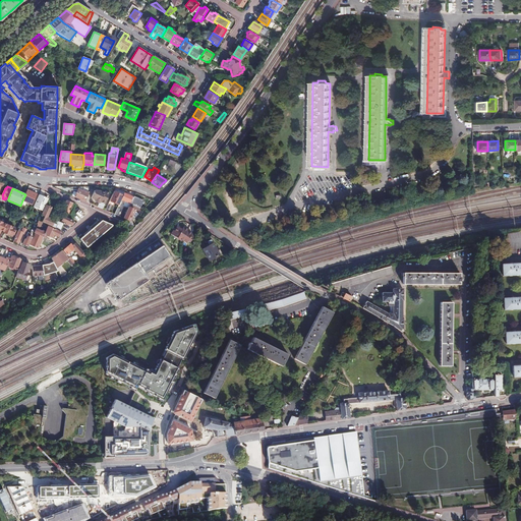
[(85,201),(89,193),(77,188),(77,189),(76,192),(73,191),(72,195),(85,201)]
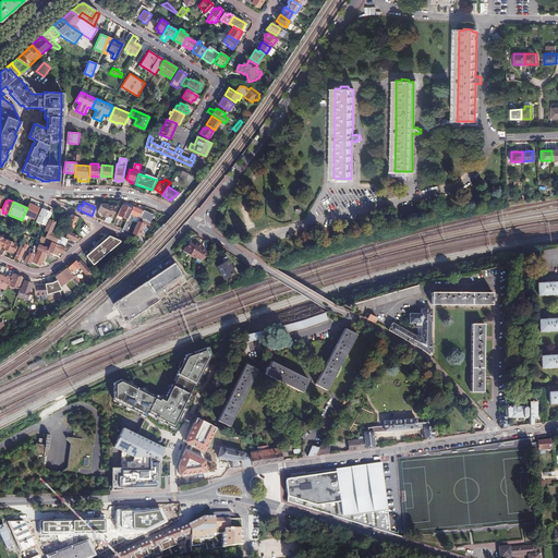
[(39,208),(29,204),(27,208),(24,215),(34,219),(39,208)]
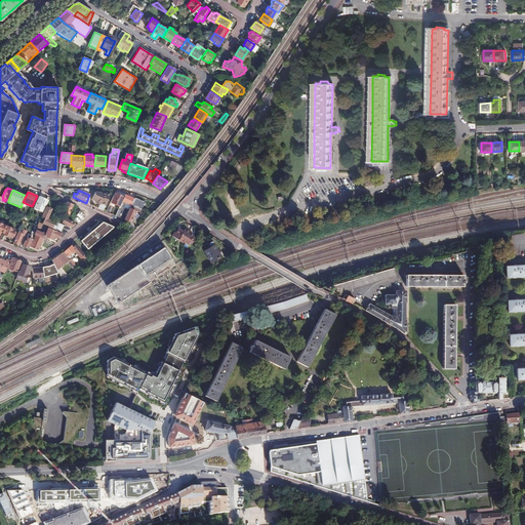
[(97,207),(104,194),(101,193),(94,192),(91,199),(93,204),(93,206),(97,207)]
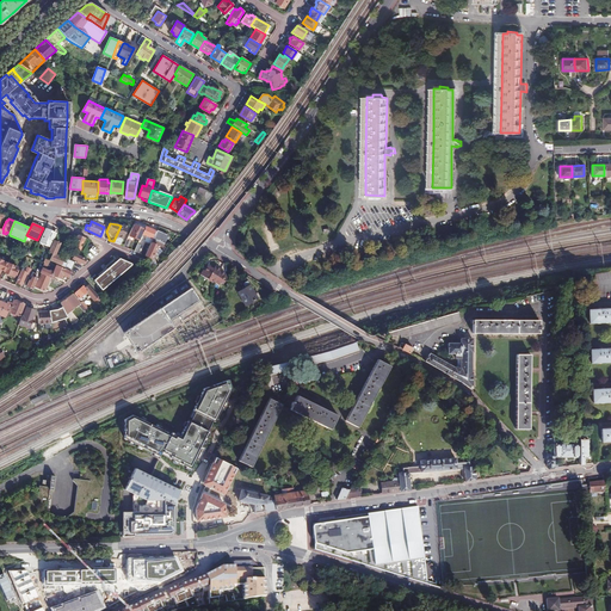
[(122,226),(121,226),(113,241),(121,244),(123,239),(128,227),(123,224),(122,226)]
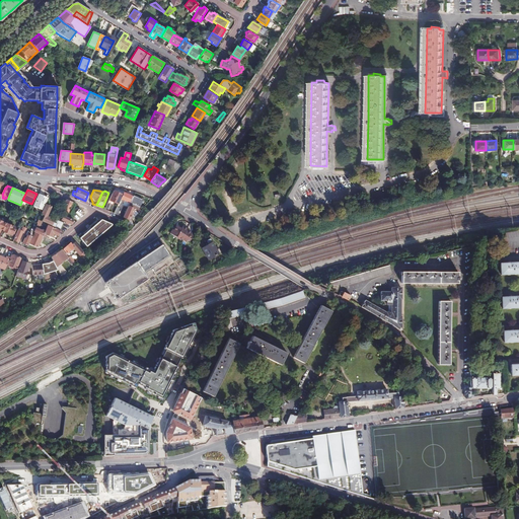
[(119,204),(121,199),(123,195),(114,191),(109,200),(119,204)]
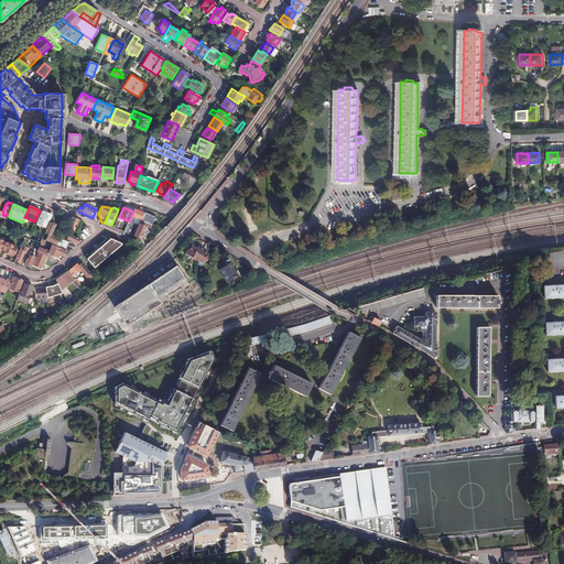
[(141,220),(144,214),(136,210),(134,209),(133,212),(131,216),(141,220)]
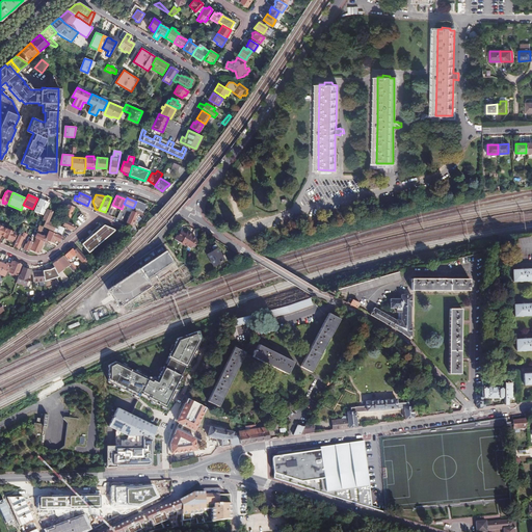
[(49,203),(40,198),(34,212),(44,216),(47,208),(49,203)]
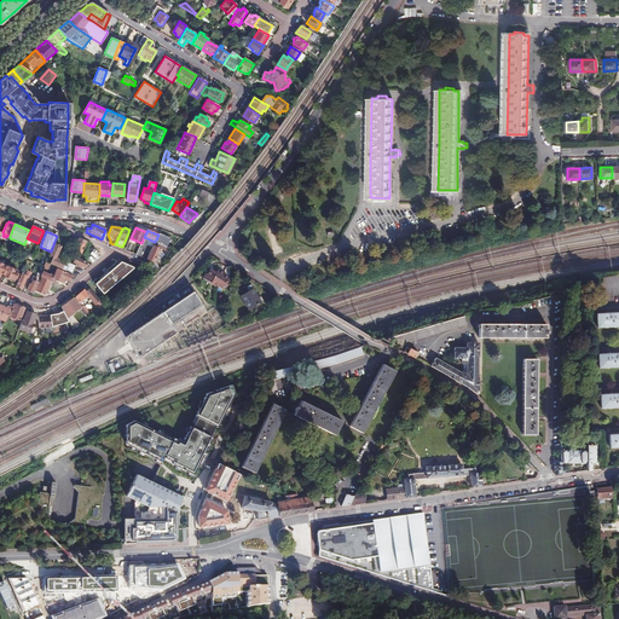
[(158,233),(158,235),(155,242),(160,244),(166,247),(171,238),(158,233)]
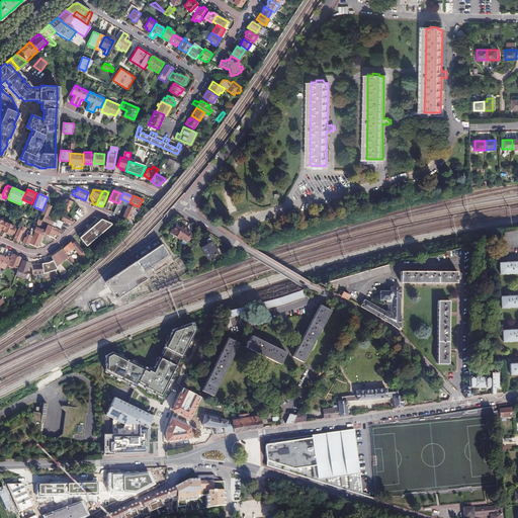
[(69,211),(73,201),(67,198),(66,198),(61,210),(63,211),(64,210),(69,211)]
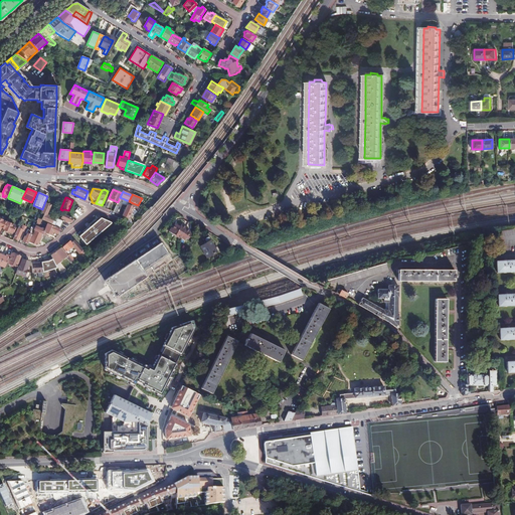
[(132,206),(133,203),(129,201),(123,215),(129,218),(132,212),(133,211),(134,208),(133,207),(132,206)]
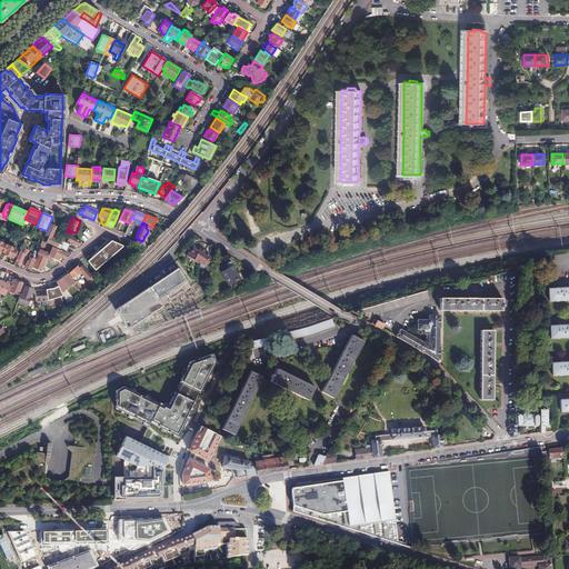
[(47,237),(52,238),(56,227),(50,225),(45,238),(46,238),(47,237)]
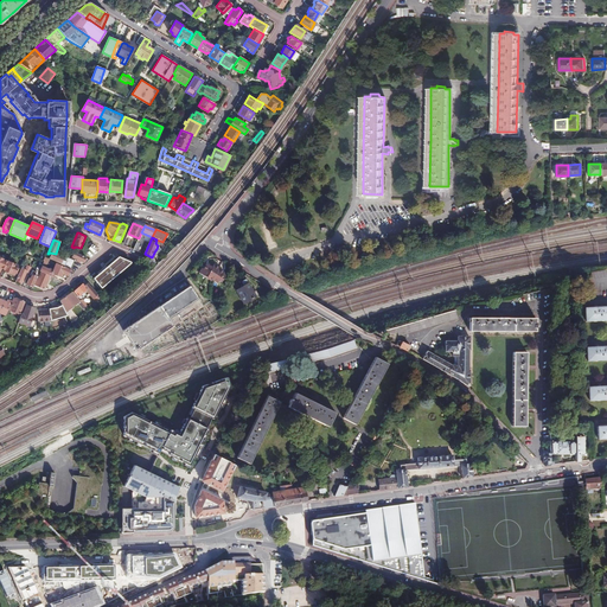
[(33,254),(36,246),(30,243),(26,250),(33,254)]
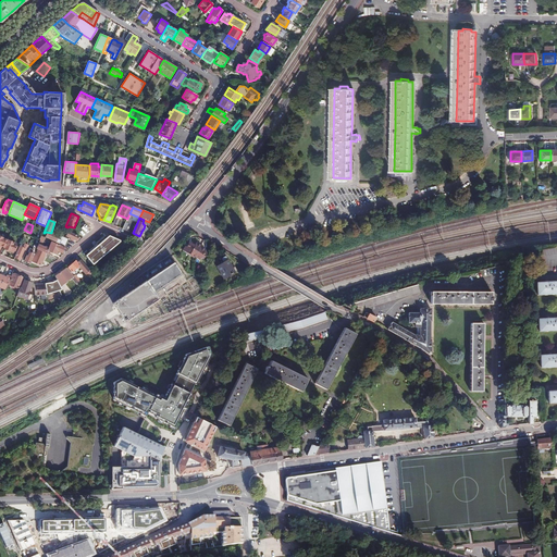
[(54,242),(56,242),(58,236),(51,233),(46,232),(45,233),(47,234),(46,236),(54,240),(54,242)]
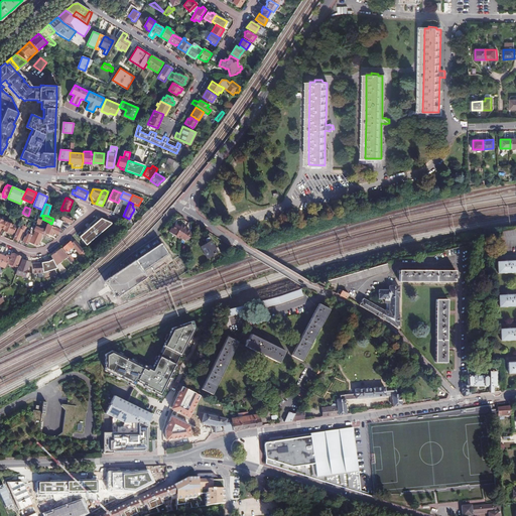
[(73,219),(67,217),(63,215),(61,219),(65,221),(65,222),(66,222),(67,222),(71,223),(73,219)]
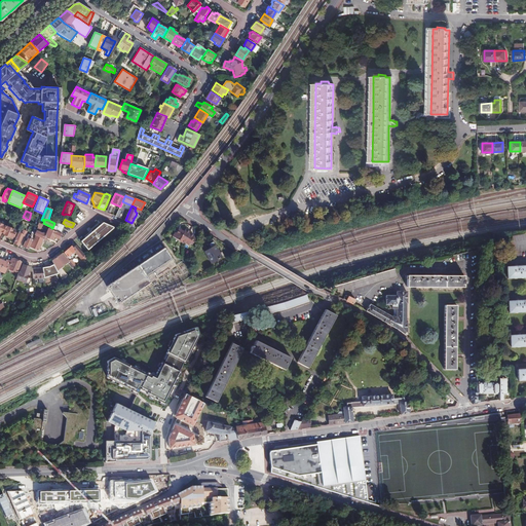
[(62,232),(65,226),(55,222),(54,223),(52,228),(62,232)]
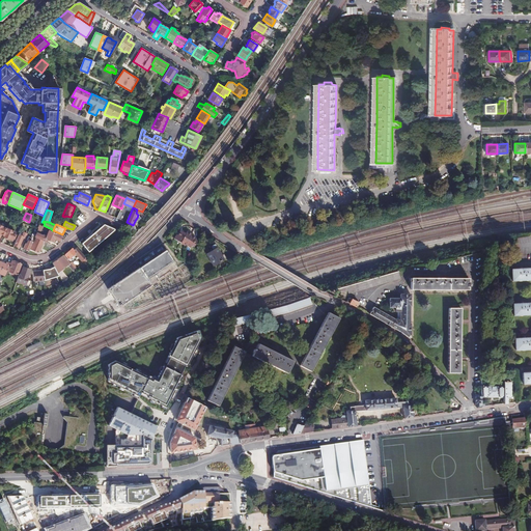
[(46,242),(51,244),(52,243),(53,244),(55,240),(59,241),(61,236),(48,230),(46,238),(44,236),(44,234),(43,233),(42,235),(37,234),(38,231),(39,232),(42,227),(42,226),(39,225),(38,228),(39,229),(36,234),(35,238),(46,242)]
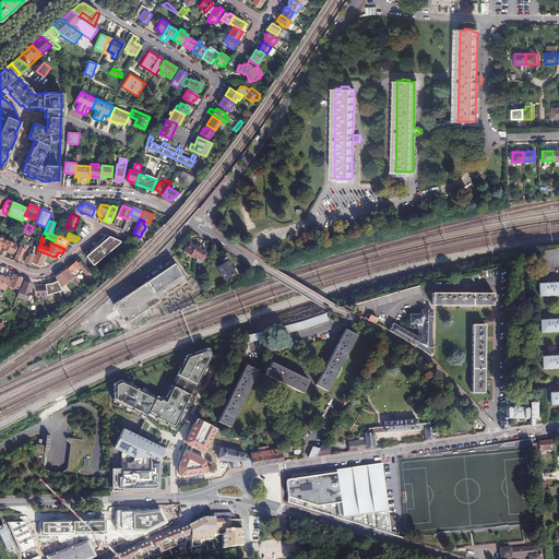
[(108,239),(99,246),(106,252),(114,245),(108,239)]
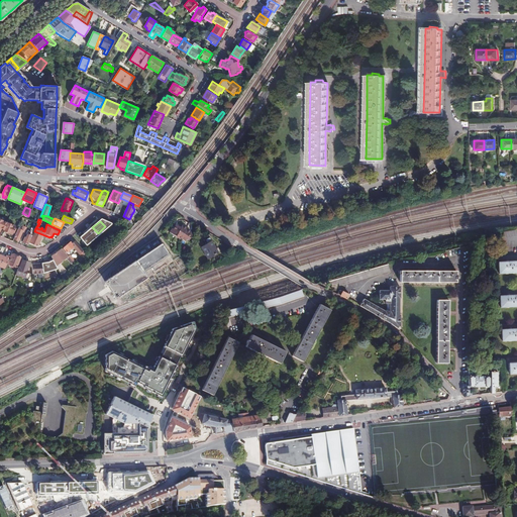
[(16,227),(8,223),(5,230),(5,231),(6,232),(8,233),(10,233),(13,234),(13,232),(15,233),(16,229),(15,228),(16,227)]
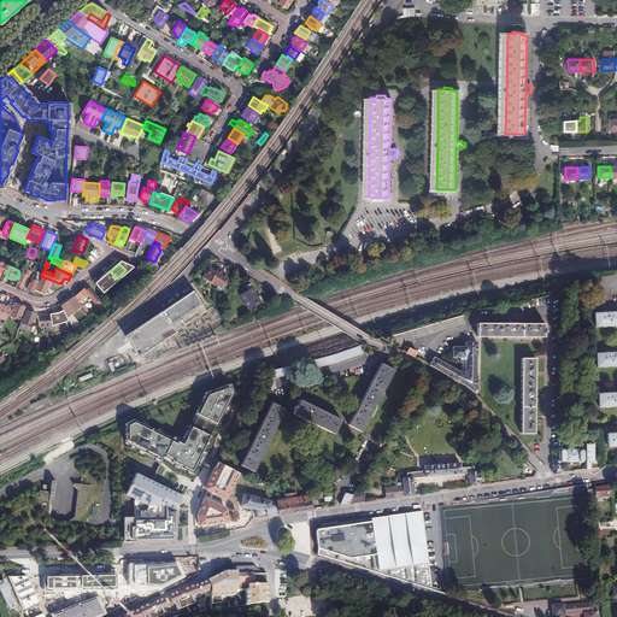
[(222,274),(223,272),(217,269),(216,271),(212,269),(211,268),(207,274),(206,272),(203,277),(215,286),(216,283),(222,287),(223,286),(225,287),(228,283),(224,282),(228,277),(228,276),(224,275),(222,274)]
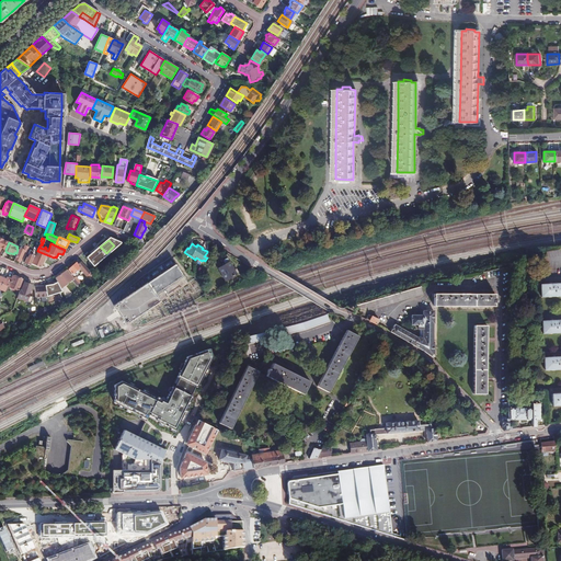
[(26,250),(29,251),(31,247),(25,244),(23,250),(21,248),(15,260),(21,262),(26,250)]
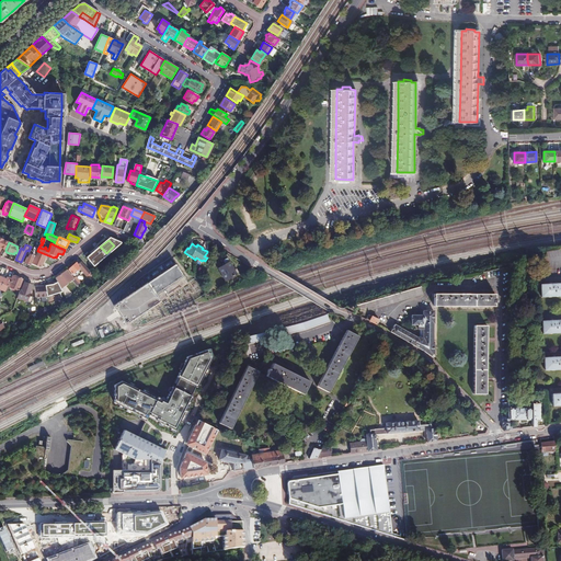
[(100,247),(98,249),(103,255),(106,253),(100,247)]
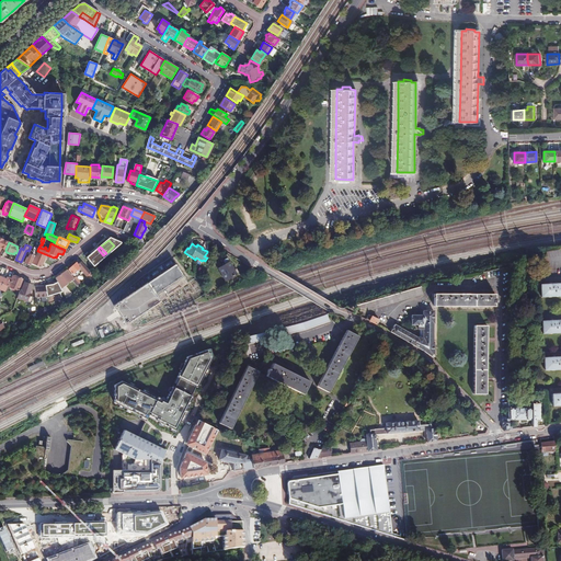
[(25,263),(31,265),(32,263),(37,251),(38,248),(36,248),(34,252),(31,251),(30,253),(31,254),(29,258),(27,258),(25,263)]
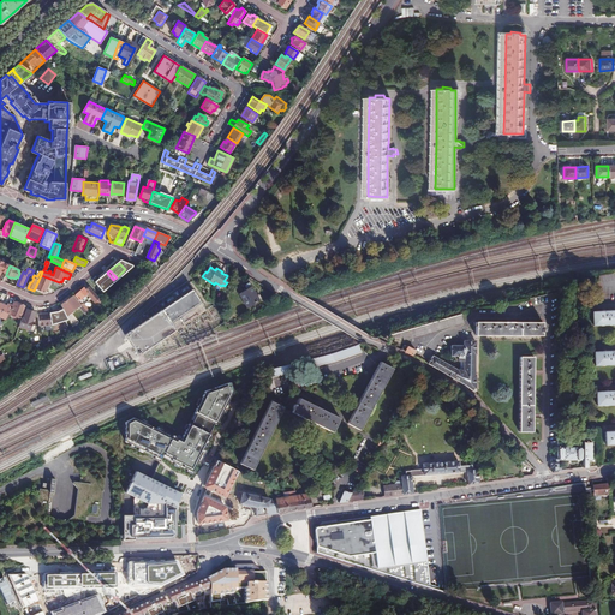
[(107,273),(102,276),(109,284),(113,280),(107,273)]
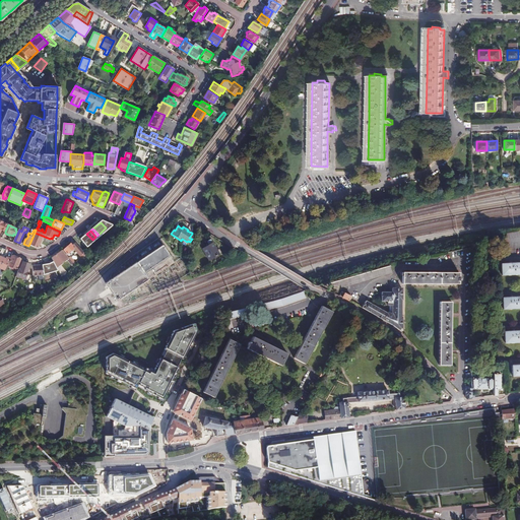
[(44,240),(45,237),(35,233),(29,244),(39,248),(42,239),(44,240)]
